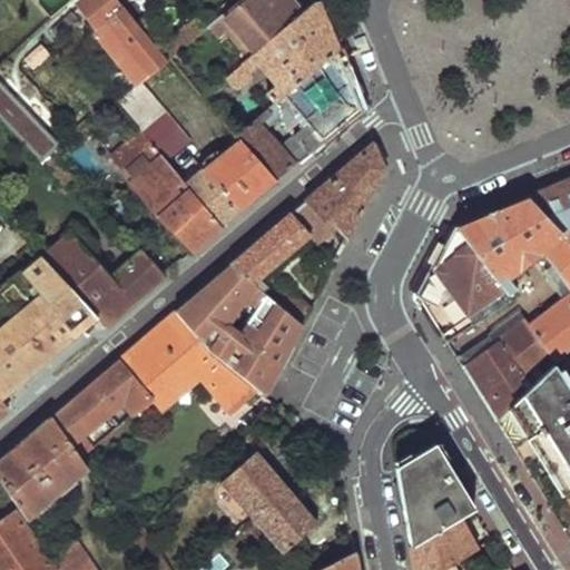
[(86,0),(86,1),(101,27),(107,22),(137,66),(127,75),(136,85),(165,61),(158,50),(118,0),(86,0)]
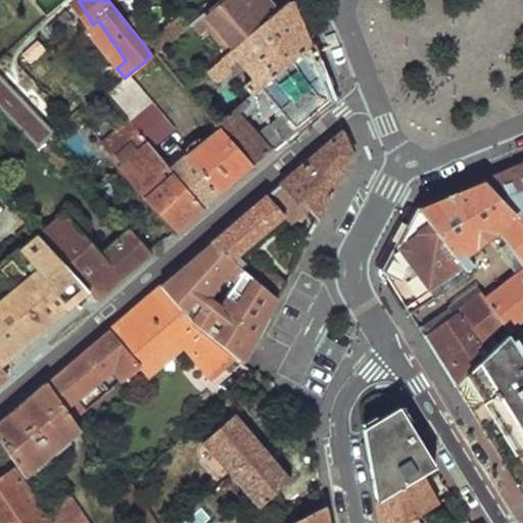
[(220,0),(192,24),(200,33),(207,28),(214,22),(229,41),(222,47),(228,53),(279,12),(268,0),(220,0)]
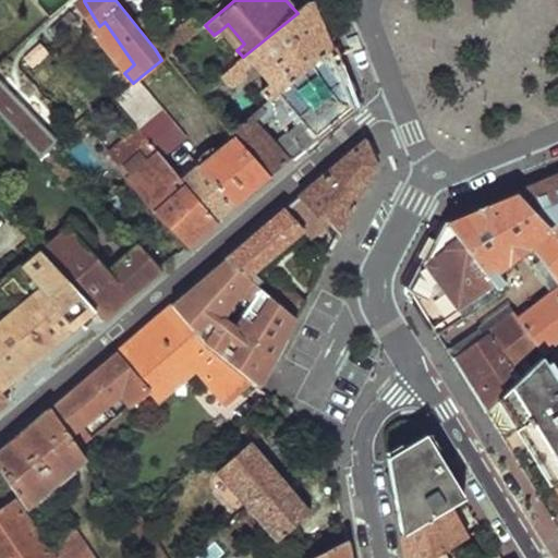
[(243,57),(222,74),(233,87),(246,73),(244,70),(258,60),(276,79),(262,91),(268,100),(328,49),(319,27),(308,3),(298,13),(243,57)]
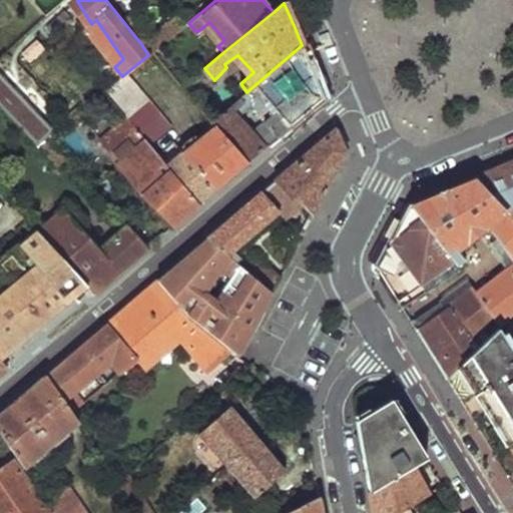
[(71,16),(66,10),(47,27),(53,33),(63,24),(71,16)]
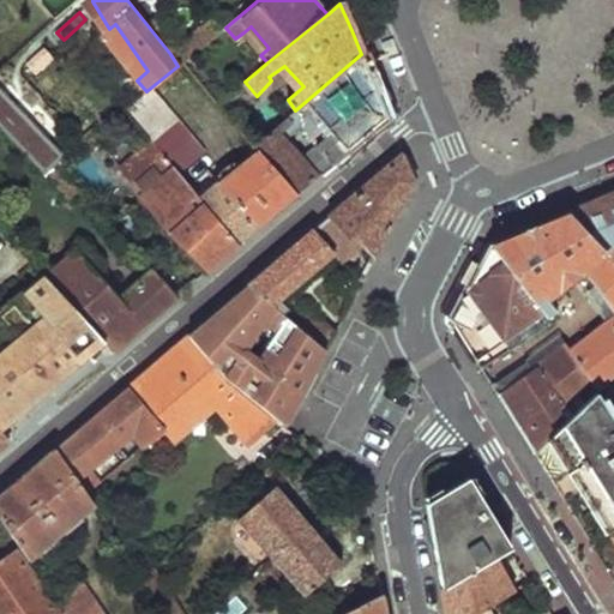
[(210,18),(170,54),(178,66),(182,64),(220,30),(212,22),(210,18)]
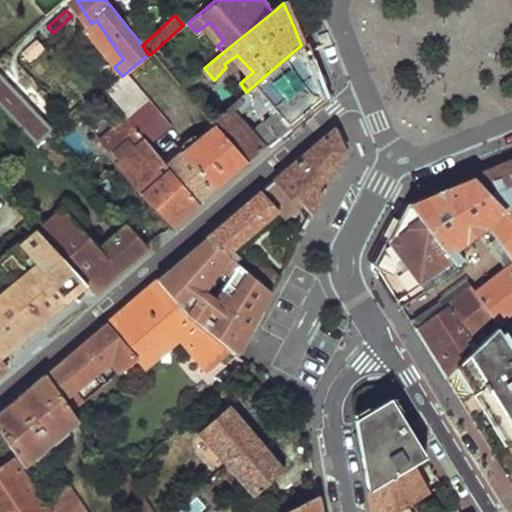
[(79,23),(114,67),(123,59),(96,20),(91,24),(85,17),(79,23)]
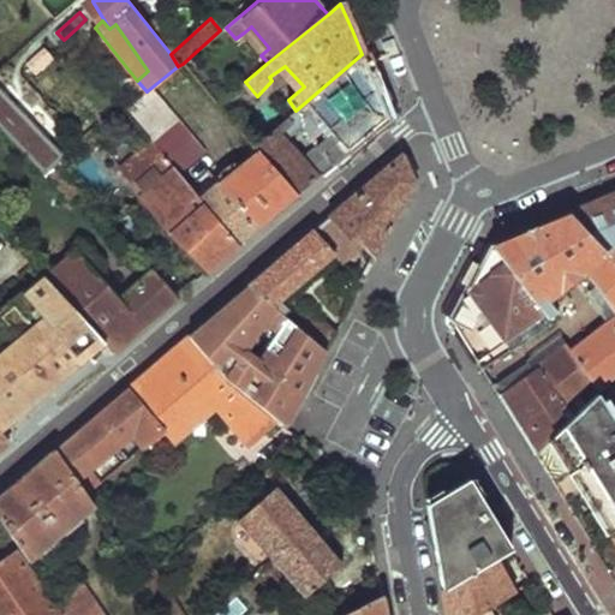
[(269,48),(251,27),(244,33),(261,55),(269,48)]
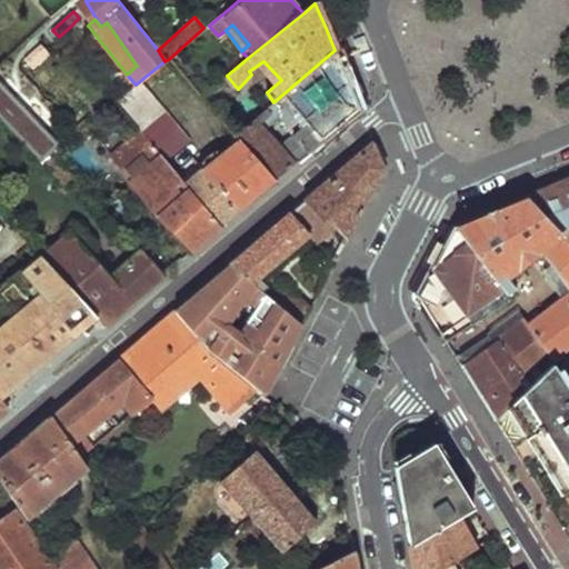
[(348,80),(335,50),(273,102),(236,136),(239,139),(275,182),(308,153),(359,108),(348,80)]
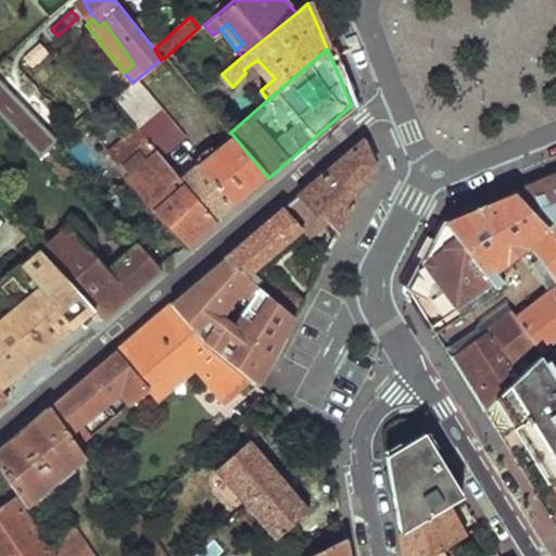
[(0,111),(41,159),(57,147),(0,77),(0,111)]
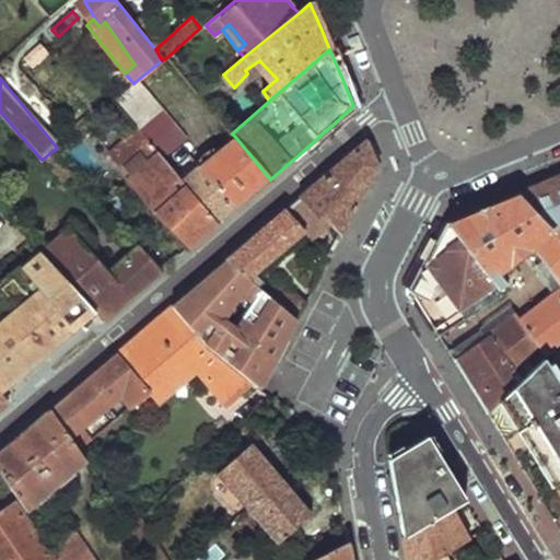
[(119,105),(144,133),(167,114),(142,85),(119,105)]
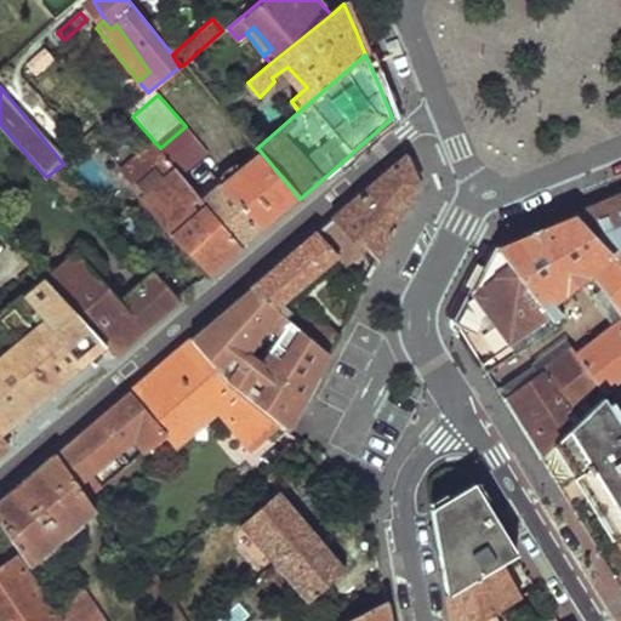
[(160,148),(170,159),(194,136),(186,126),(160,148)]
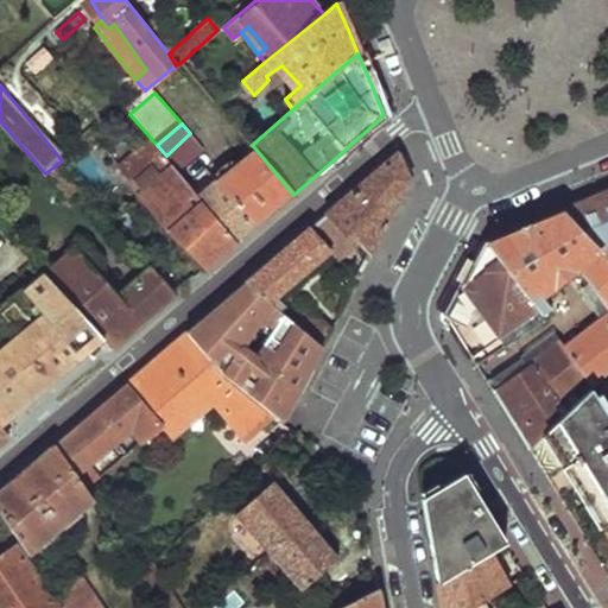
[(144,192),(141,194),(157,209),(185,184),(189,182),(152,140),(121,166),(144,192)]
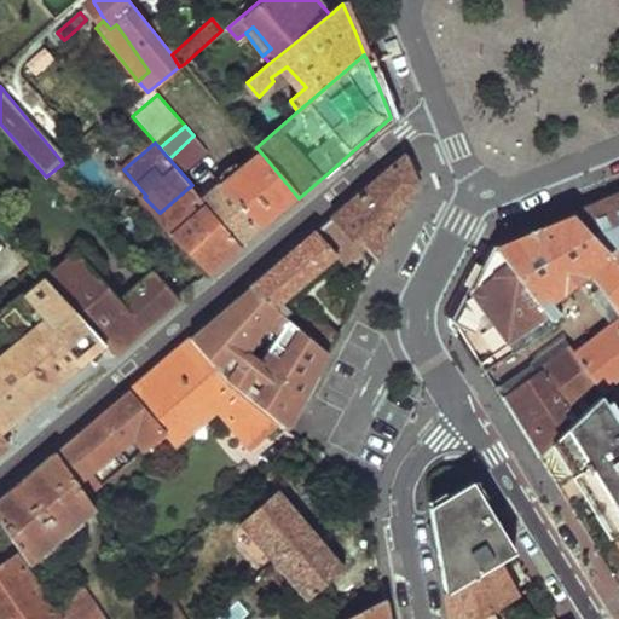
[(215,166),(210,169),(260,231),(281,214),(299,198),(260,151),(227,178),(215,166)]
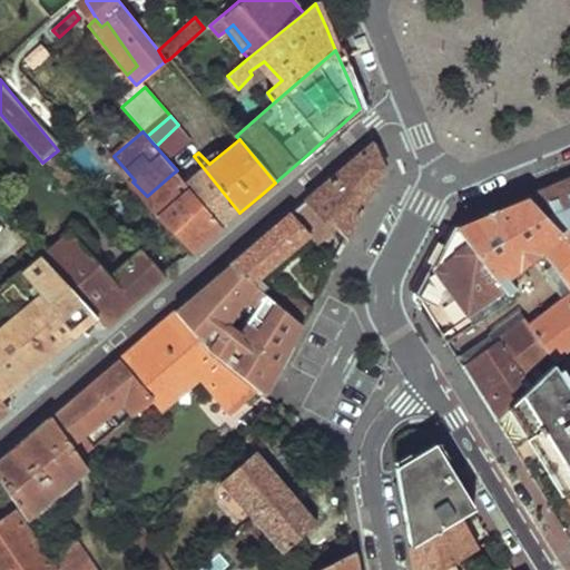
[(334,228),(350,243),(362,218),(384,178),(387,172),(381,158),(377,153),(374,145),(292,215),(311,236),(317,243),(334,228)]
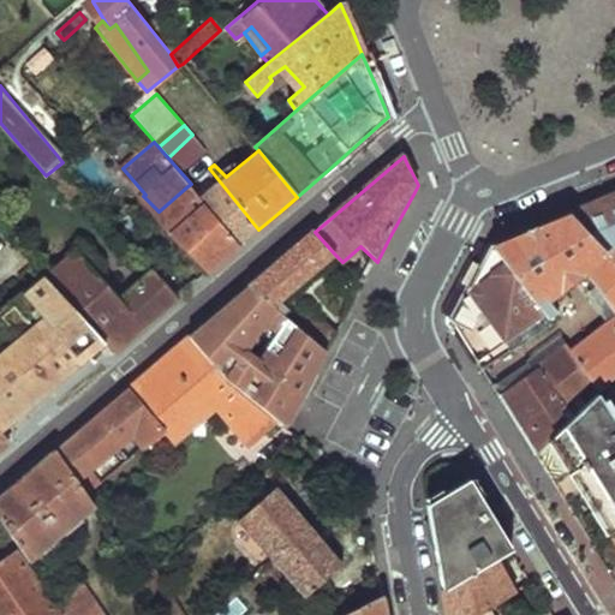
[(212,189),(199,199),(239,248),(248,239),(258,230),(209,168),(201,175),(212,189)]
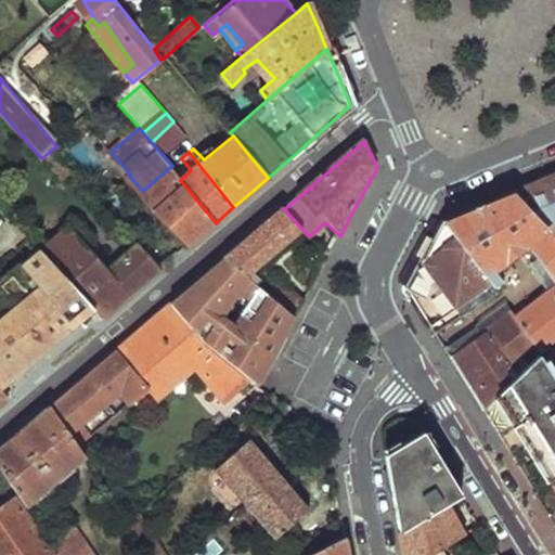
[(127,179),(186,248),(189,247),(216,223),(180,180),(169,168),(143,191),(129,177),(127,179)]
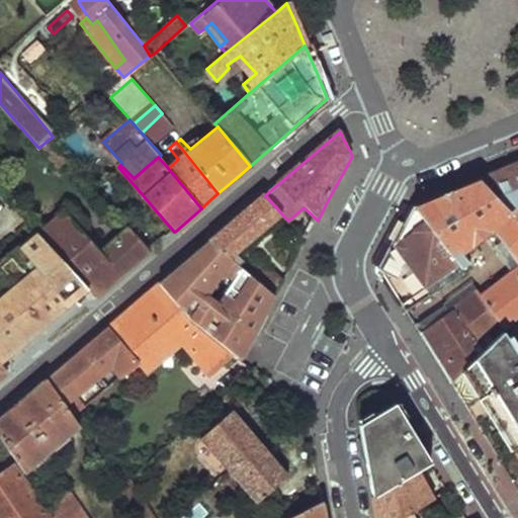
[(478,180),(517,222),(517,162),(510,166),(478,180)]
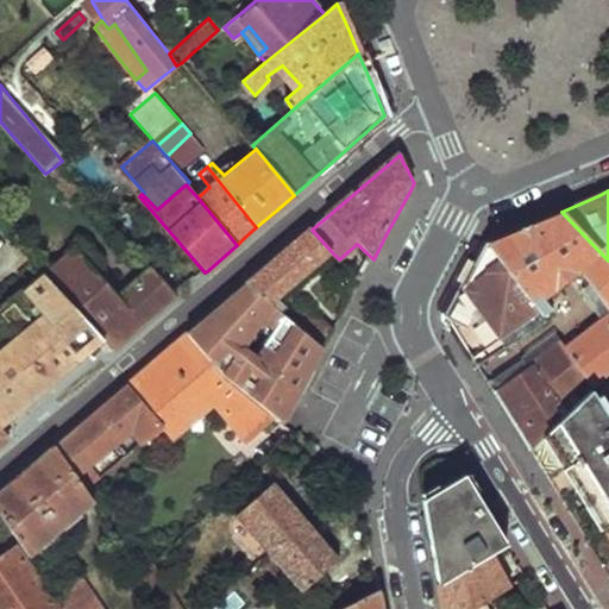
[(533,366),(557,400),(584,376),(595,389),(608,375),(608,261),(562,212),(519,230),(485,244),(532,307),(539,301),(534,295),(577,270),(591,288),(608,311),(608,314),(601,320),(577,337),(582,341),(567,352),(559,340),(554,344),(557,350),(533,366)]
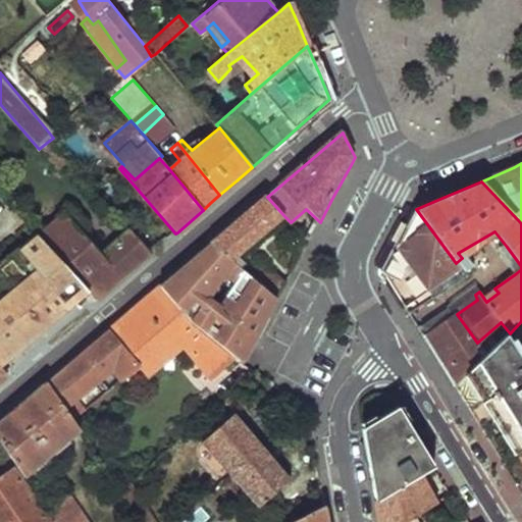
[(209,246),(230,263),(284,216),(267,197),(209,246)]
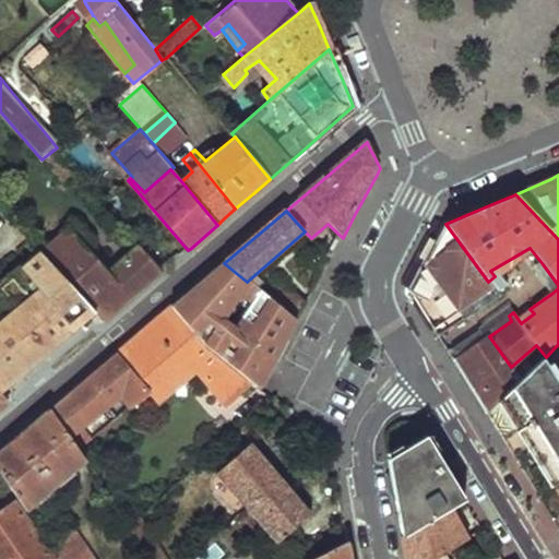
[(411,294),(432,330),(492,289),(488,282),(445,224),(411,294)]
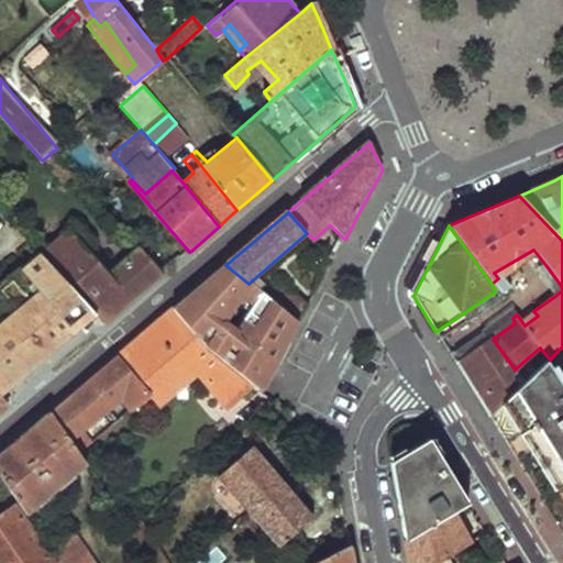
[(75,241),(51,262),(97,315),(105,323),(122,309),(164,275),(141,249),(109,275),(75,241)]
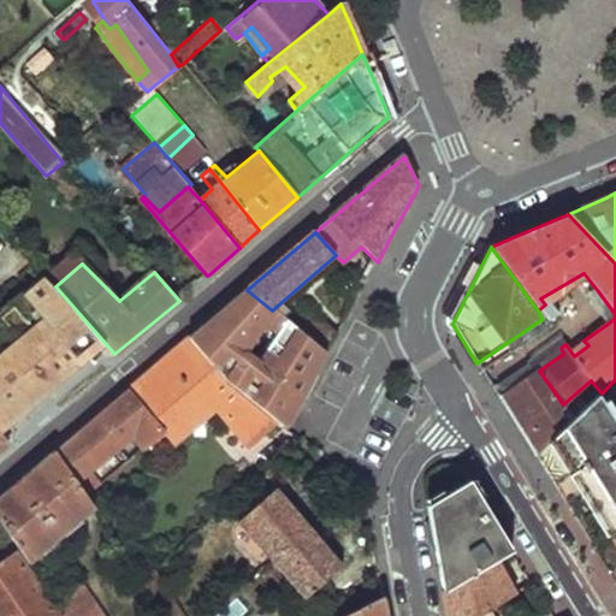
[(365,285),(354,273),(347,289),(360,296),(365,285)]
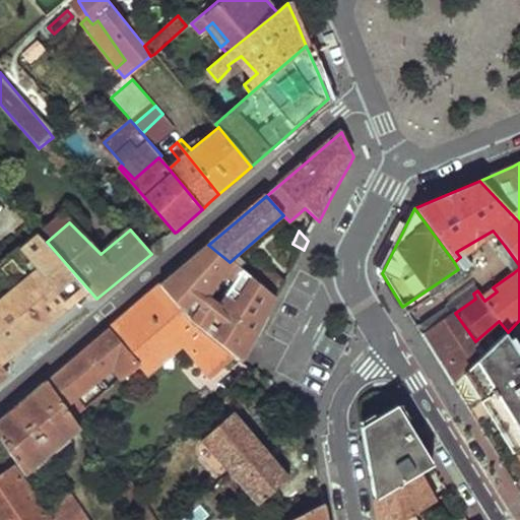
[(42,235),(0,271),(0,367),(36,337),(89,290),(47,242),(42,235)]
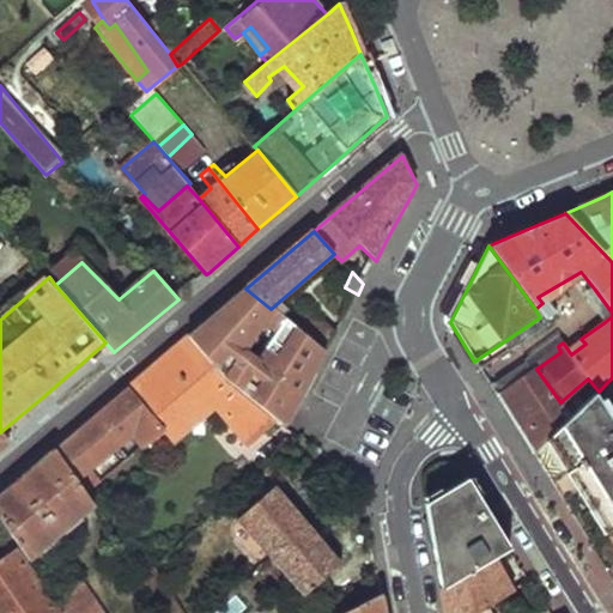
[(246,289),(206,322),(190,335),(269,411),(289,426),(307,390),(327,353),(280,317),(271,309),(246,289)]
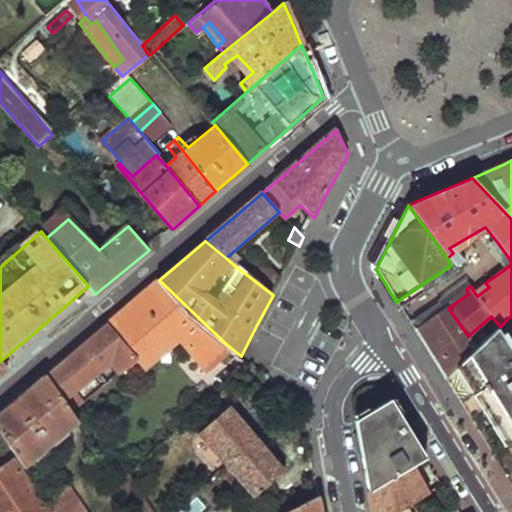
[(489,247),(505,269),(511,264),(511,261),(497,242),(489,247)]
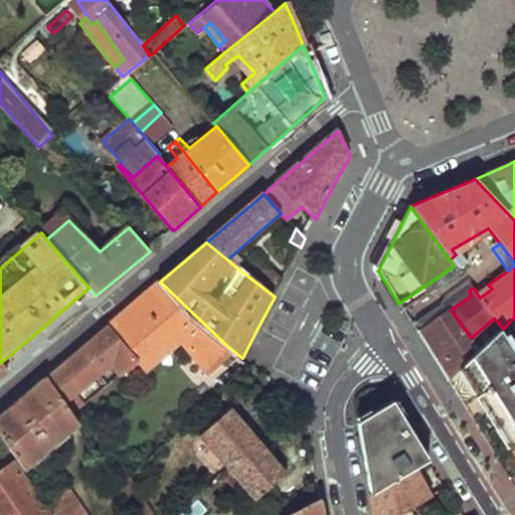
[(279,289),(282,283),(255,261),(249,269),(240,262),(235,267),(275,297),(279,289)]
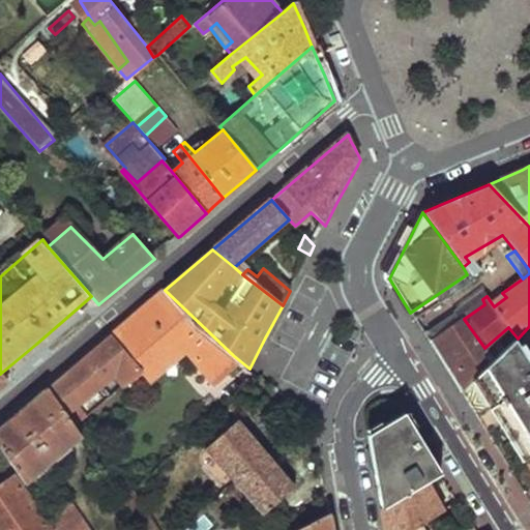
[(112,334),(142,373),(130,382),(138,389),(146,382),(167,363),(163,359),(173,351),(169,346),(178,339),(189,354),(208,375),(233,355),(165,290),(138,313),(112,334)]
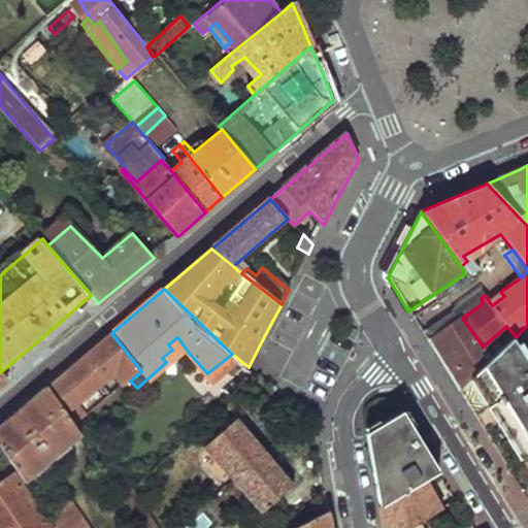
[(427,341),(458,390),(472,376),(486,364),(476,353),(483,347),(462,318),(427,341)]
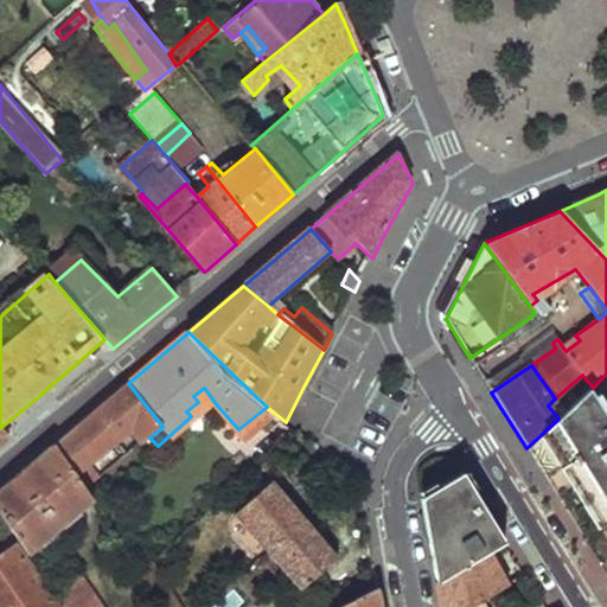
[(606,374),(593,388),(558,419),(543,433),(587,496),(606,524),(606,374)]
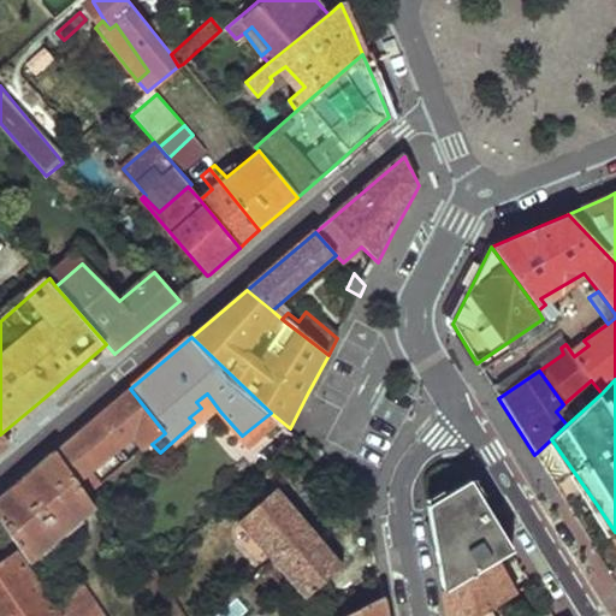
[(58,450),(92,499),(104,486),(101,485),(98,481),(92,484),(87,475),(134,438),(143,451),(152,444),(165,433),(130,389),(93,420),(58,450)]
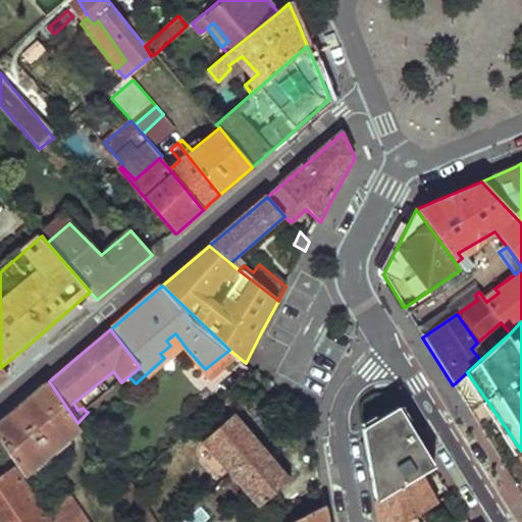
[(187,349),(175,333),(166,341),(170,346),(160,354),(164,358),(144,376),(148,381),(187,349)]
